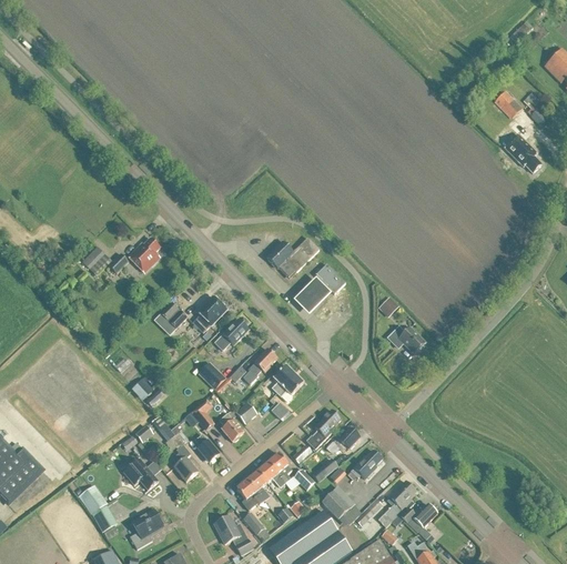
[(515,42),(532,27),(525,20),(508,36),(515,42)]
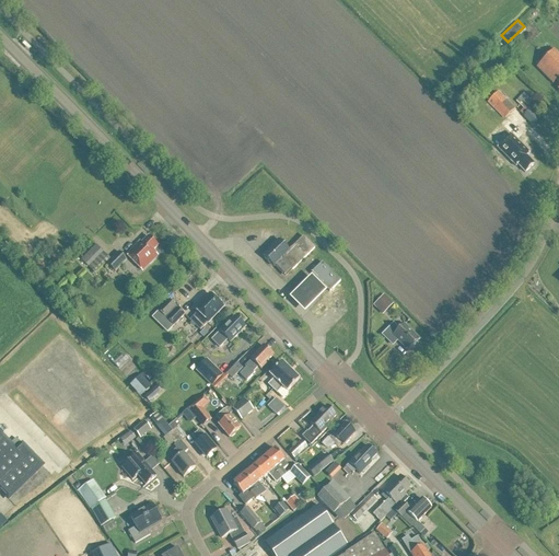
[(558,51),(558,54),(552,47),(535,65),(551,81),(555,78),(558,81),(558,83),(557,87),(558,88),(558,51)]
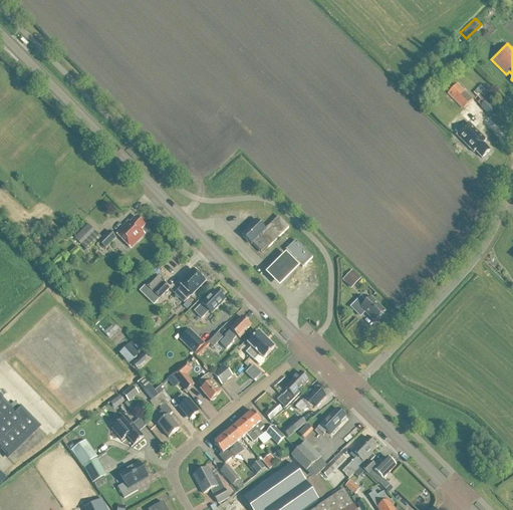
[(462,106),(471,96),(456,81),(447,90),(462,106)]
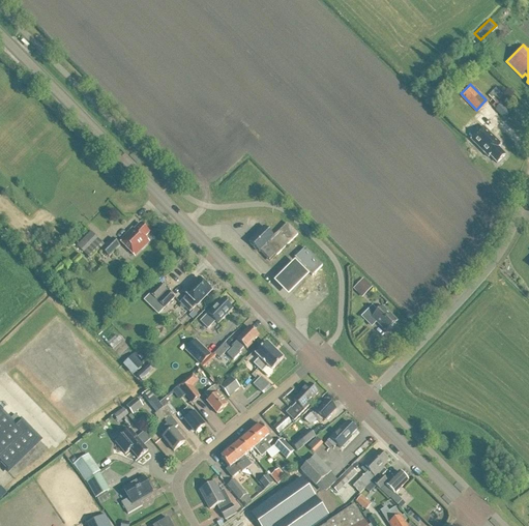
[(502,116),(508,110),(500,101),(505,96),(495,86),(487,93),(494,100),(491,104),(494,108),(502,116)]
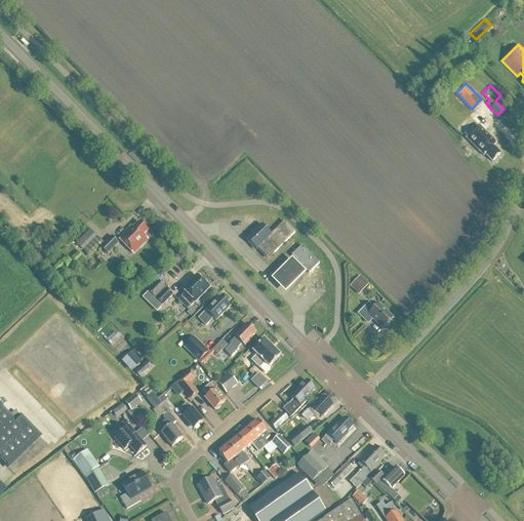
[(476,110),(465,122),(475,132),(467,141),(471,146),(475,141),(480,146),(479,147),(491,159),(499,151),(492,144),(494,141),(483,129),(489,123),(476,110)]
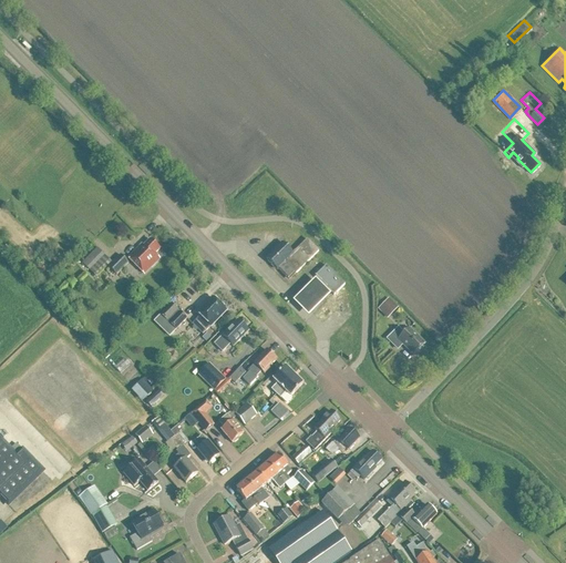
[(158,246),(148,237),(141,246),(139,244),(126,256),(143,272),(158,256),(153,252),(158,246)]
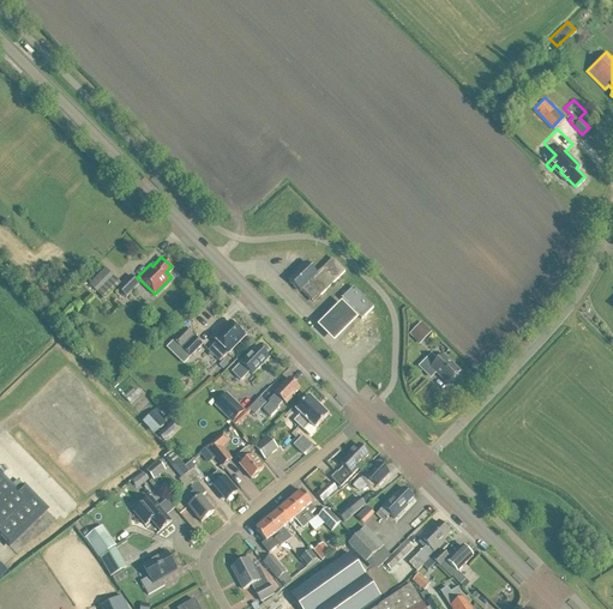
[(318,295),(343,269),(331,257),(317,271),(305,260),(288,277),(299,289),(300,288),(311,299),(317,294),(318,295)]
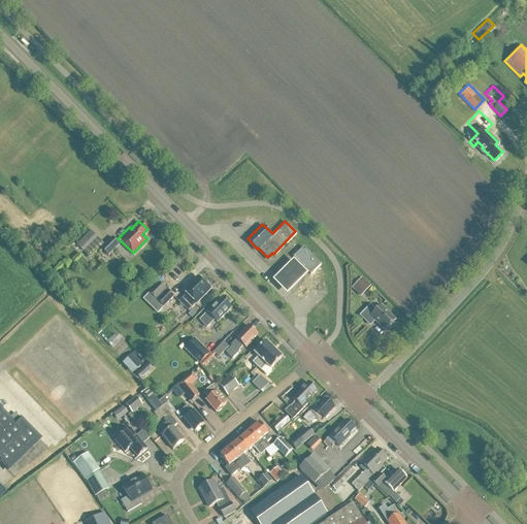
[(83,250),(97,235),(90,228),(75,242),(83,250)]
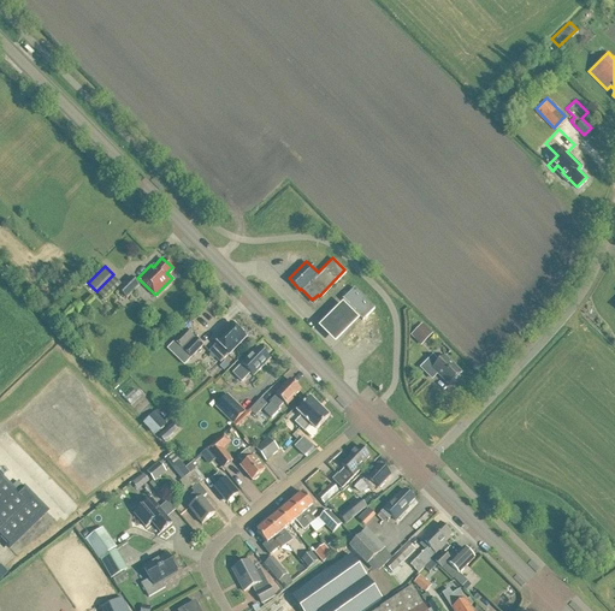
[(125,296),(139,283),(129,273),(116,286),(125,296)]
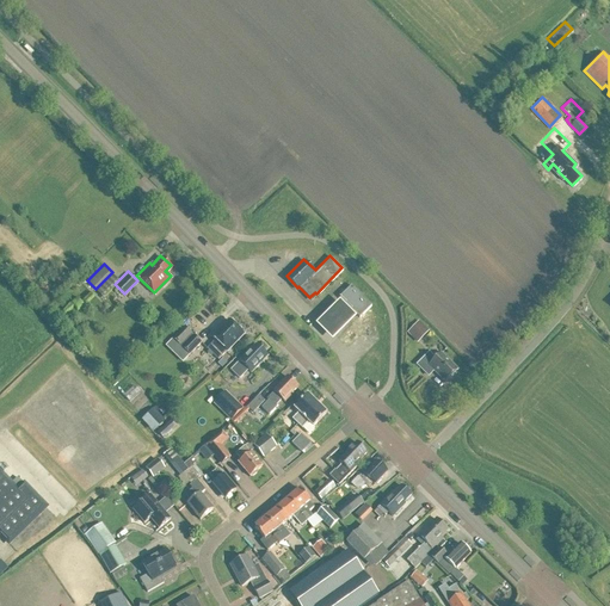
[(358,315),(370,303),(350,283),(338,295),(358,315)]
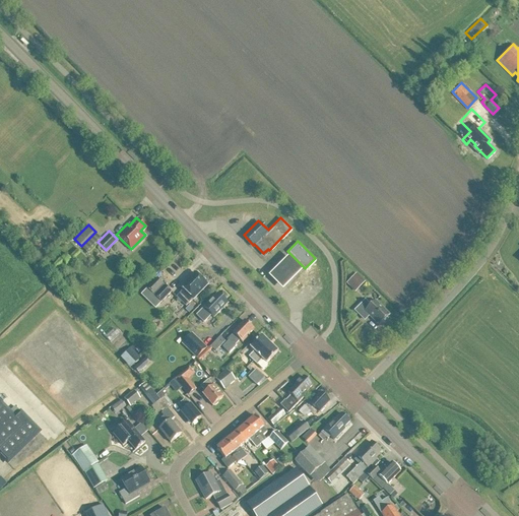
[(301,269),(287,255),(268,274),(282,288),(301,269)]
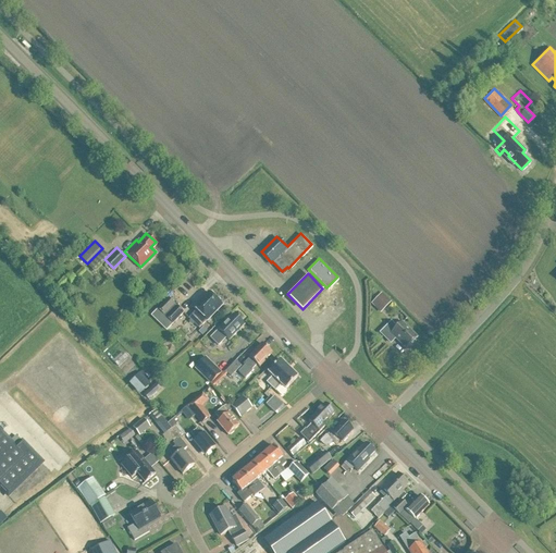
[(206,319),(221,303),(208,290),(193,306),(195,308),(187,316),(198,327),(206,318),(206,319)]
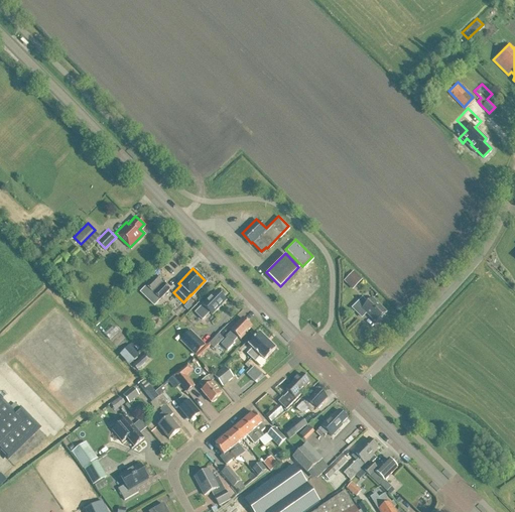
[(351,287),(361,277),(352,269),(343,278),(351,287)]
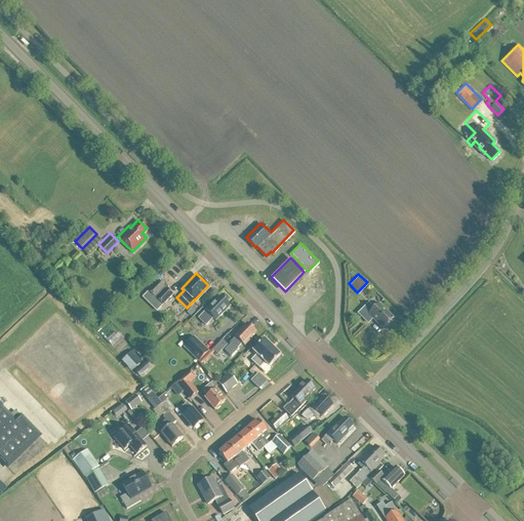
[(162,304),(172,292),(157,279),(148,289),(162,304)]
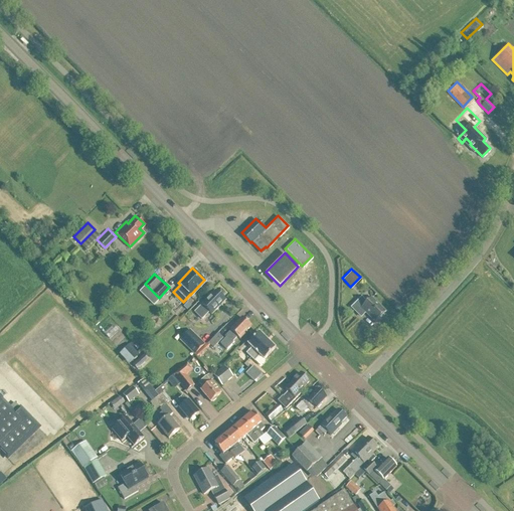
[(224,298),(215,289),(209,295),(208,295),(201,303),(194,310),(201,317),(207,310),(208,310),(211,313),(224,298)]
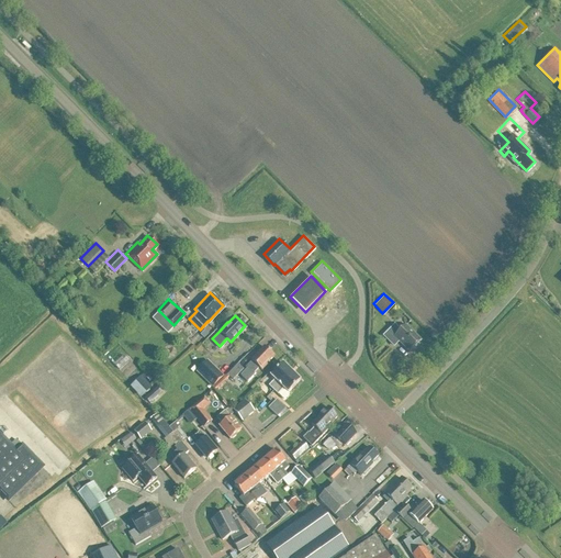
[(399,328),(393,323),(383,334),(393,343),(397,338),(408,348),(418,338),(404,324),(399,328)]
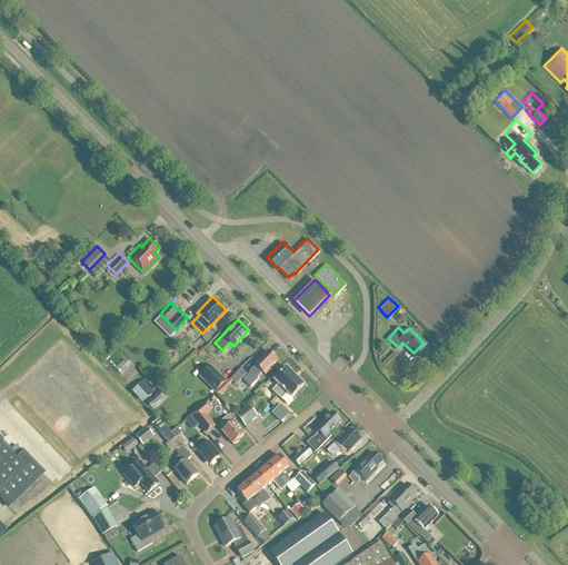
[(263,373),(271,365),(270,364),(276,358),(267,349),(253,363),(248,369),(249,370),(242,377),(249,384),(256,377),(255,376),(261,369),(263,373)]
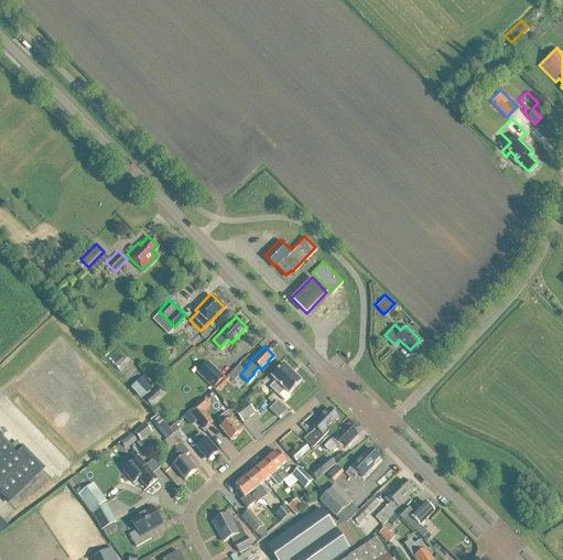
[(123,352),(116,361),(120,366),(129,357),(123,352)]
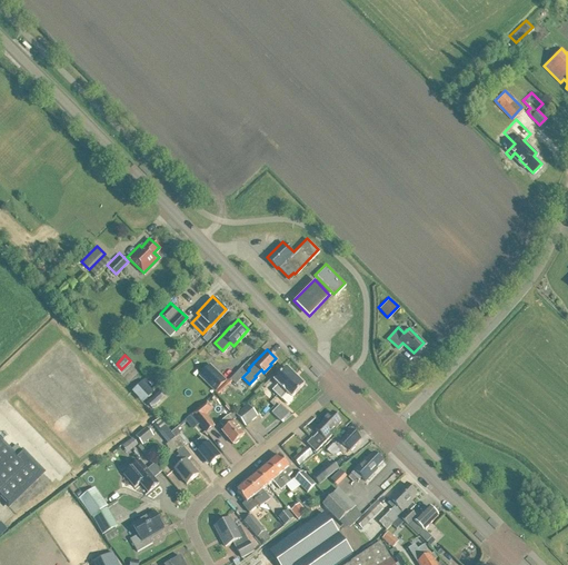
[(226,378),(209,362),(197,374),(213,390),(226,378)]
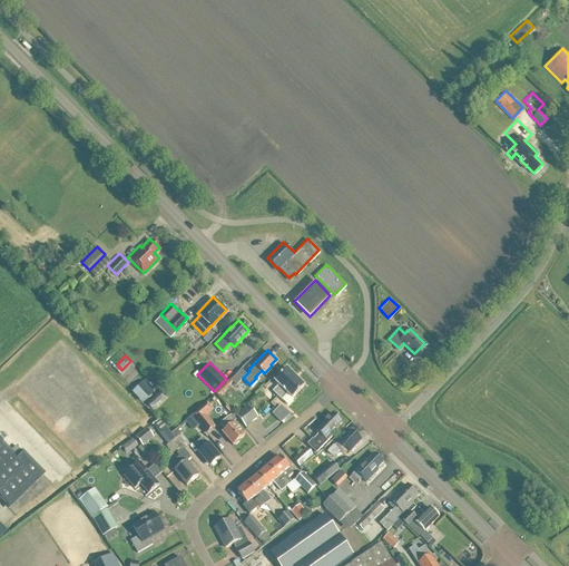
[(235,383),(245,372),(239,367),(229,378),(235,383)]
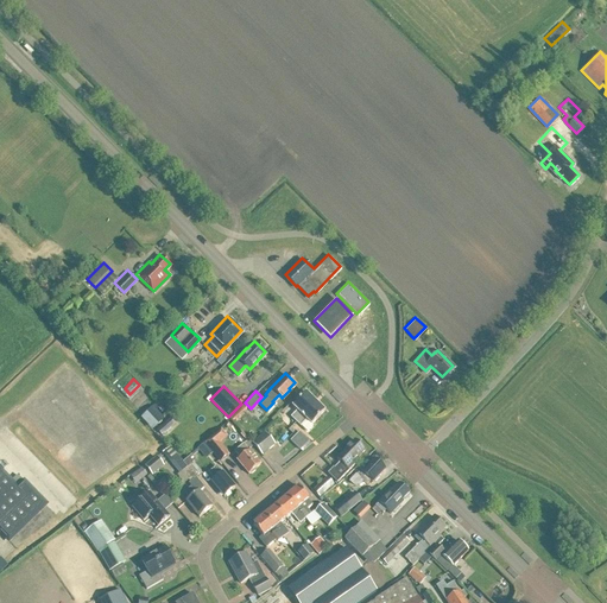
[(295,419),(314,399),(304,391),(291,404),(296,408),(290,414),(295,419)]
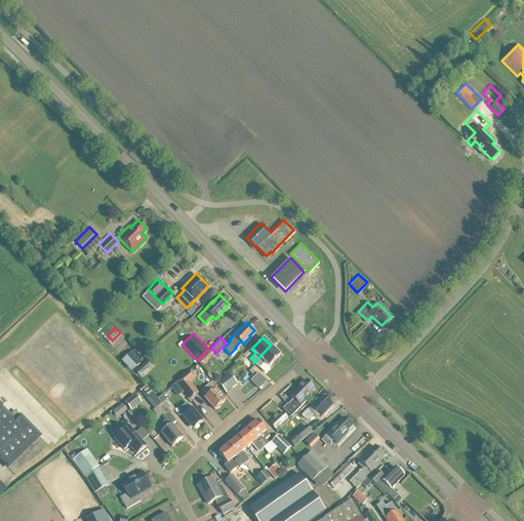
[(271,345),(254,362),(258,366),(264,360),(268,364),(279,353),(271,345)]
